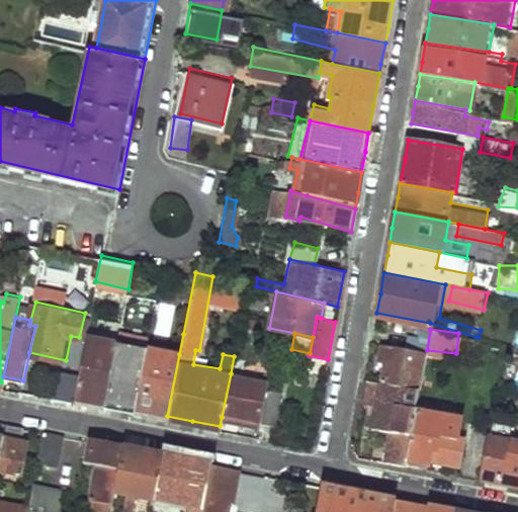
[(91,401),(104,403),(105,397),(117,343),(85,337),(73,397),(91,401)]
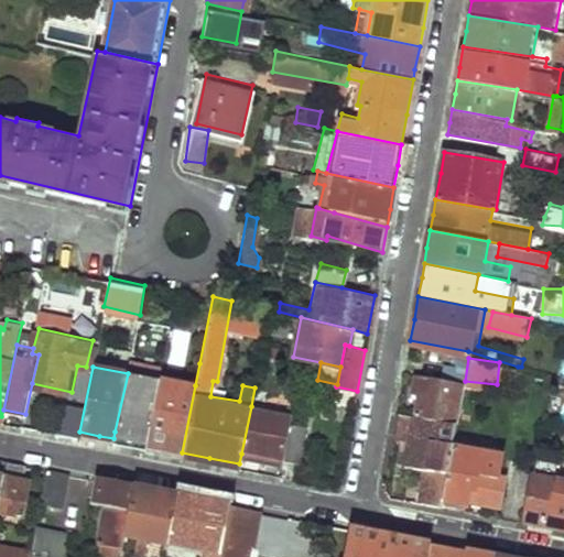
[(128,373),(115,432),(149,437),(160,382),(160,377),(129,369),(128,373)]
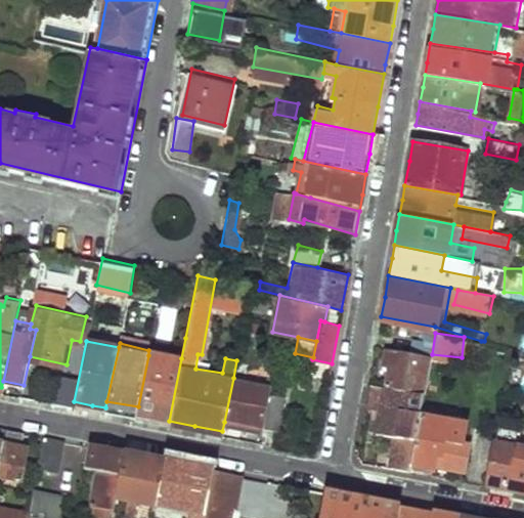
[(389,363),(386,385),(423,391),(430,356),(384,347),(382,362),(389,363)]
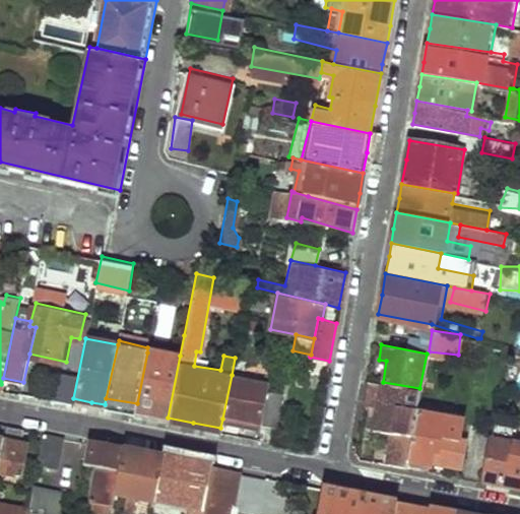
[(166,380),(158,379),(163,356),(147,352),(137,403),(135,410),(150,413),(168,418),(180,356),(173,354),(171,354),(166,380)]
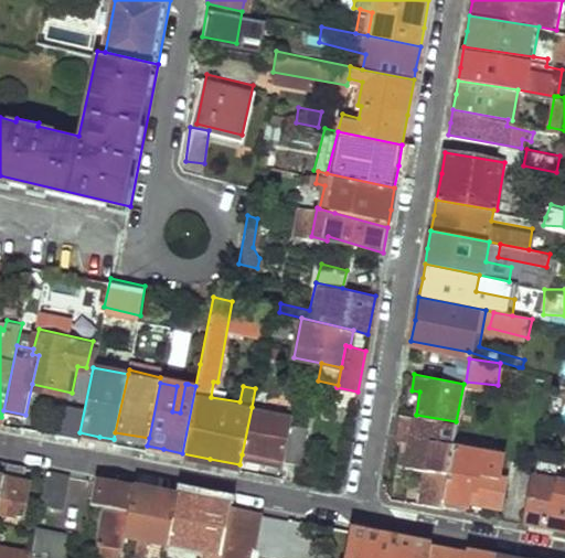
[(252,407),(242,454),(286,463),(286,459),(290,420),(291,415),(252,407)]
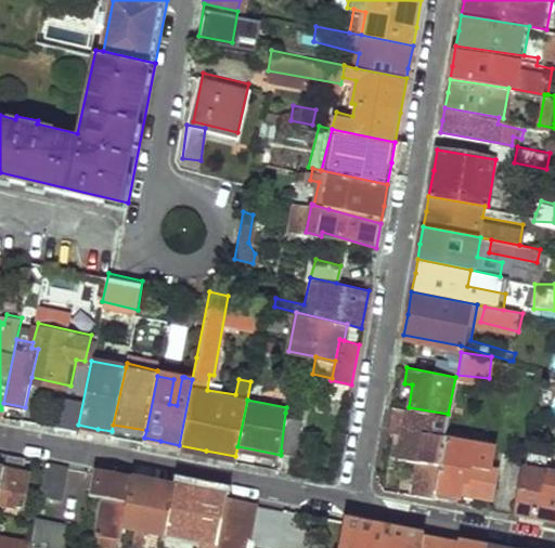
[(403,426),(398,455),(412,457),(420,465),(426,460),(439,464),(444,435),(448,414),(409,407),(391,404),(388,422),(403,426)]
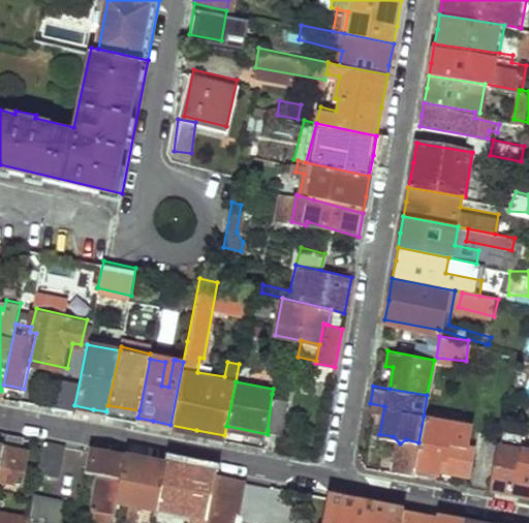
[(272,394),(268,430),(281,432),(285,397),(272,394)]
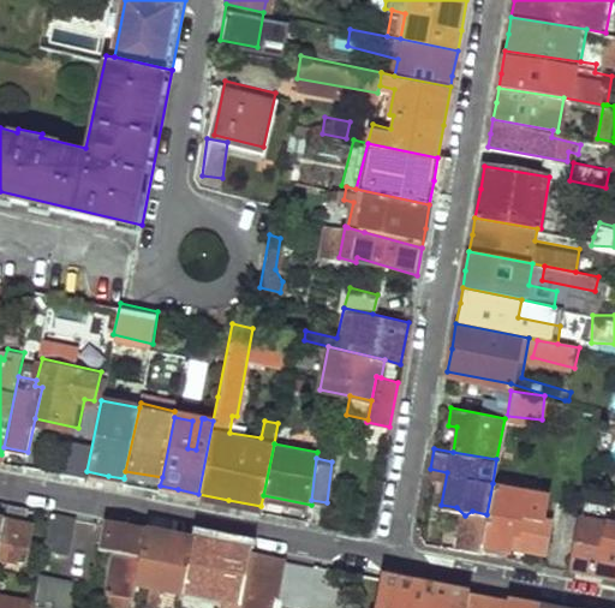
[(493,483),(487,514),(481,544),(511,549),(512,544),(537,549),(547,494),(493,483)]
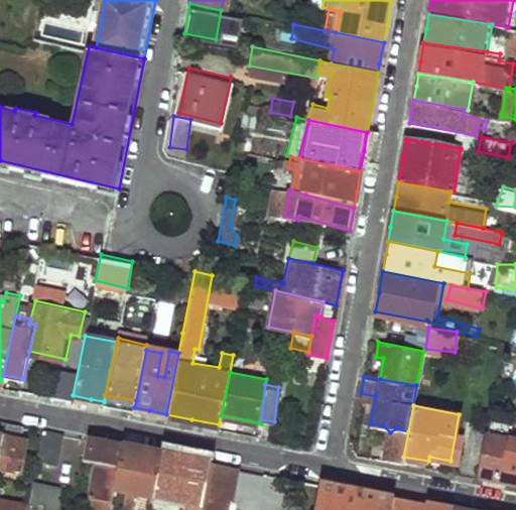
[(1,432),(0,437),(0,472),(2,473),(3,465),(20,469),(26,436),(22,435),(25,422),(13,420),(4,418),(1,432)]
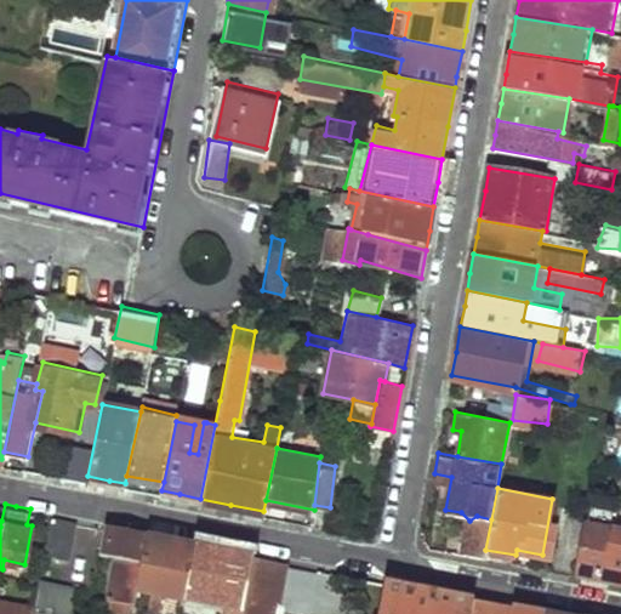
[(50,513),(44,550),(69,552),(75,518),(50,513)]
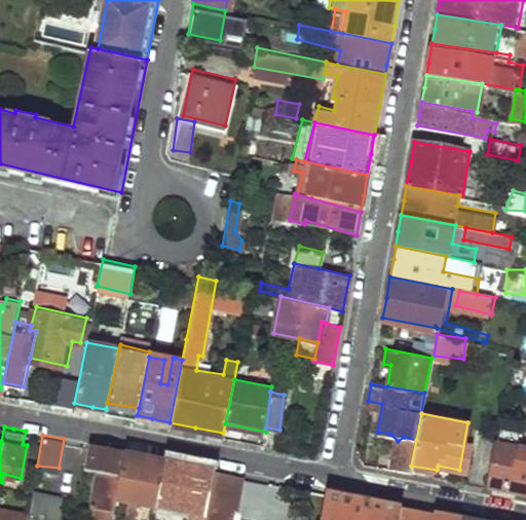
[(398,441),(393,468),(410,471),(411,466),(416,440),(404,437),(398,441)]
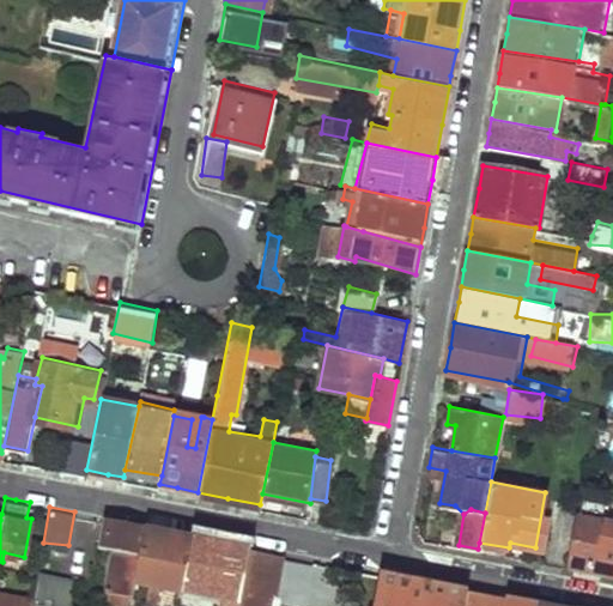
[(612,521),(580,515),(569,565),(612,571),(612,521)]
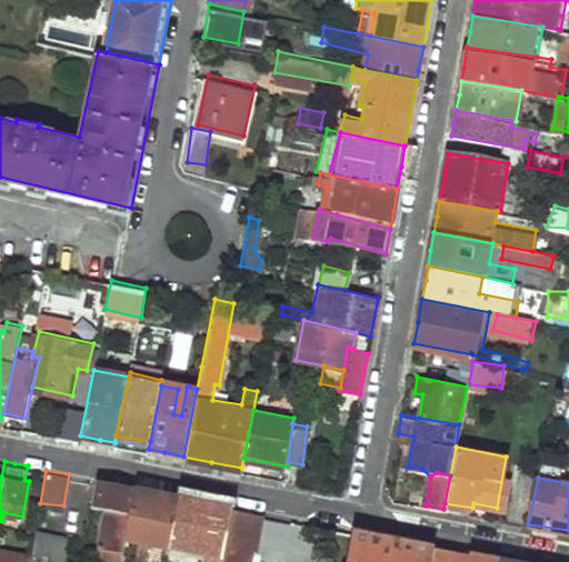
[(96,480),(91,504),(108,508),(98,545),(101,547),(98,561),(120,561),(137,488),(117,483),(96,480)]
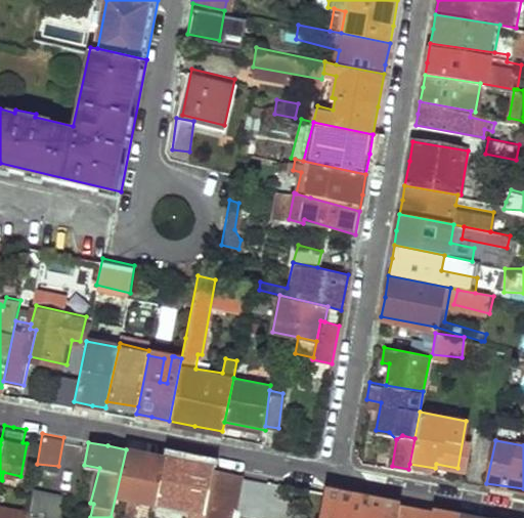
[(126,449),(111,517),(123,517),(130,494),(155,500),(165,457),(147,454),(126,449)]
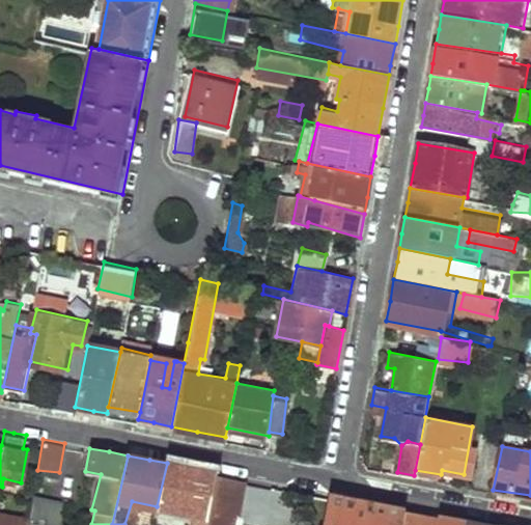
[(167,463),(157,506),(180,513),(178,520),(187,522),(189,514),(199,516),(196,524),(205,524),(212,501),(218,473),(193,468),(167,463)]
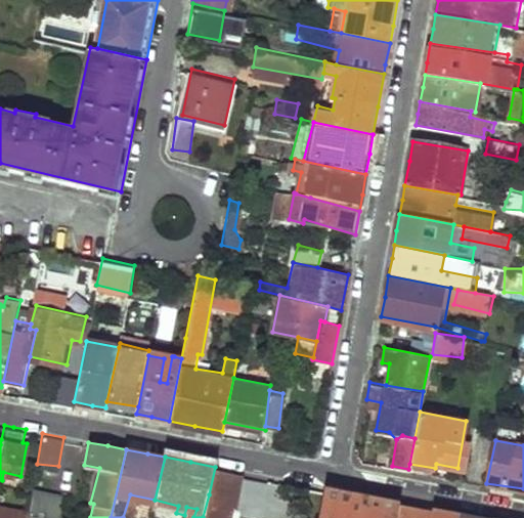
[(215,467),(209,494),(244,504),(250,474),(215,467)]
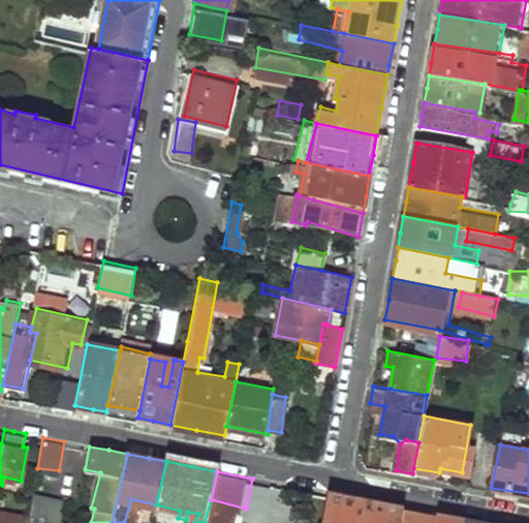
[(56,522),(63,496),(35,492),(29,516),(27,522),(56,522)]
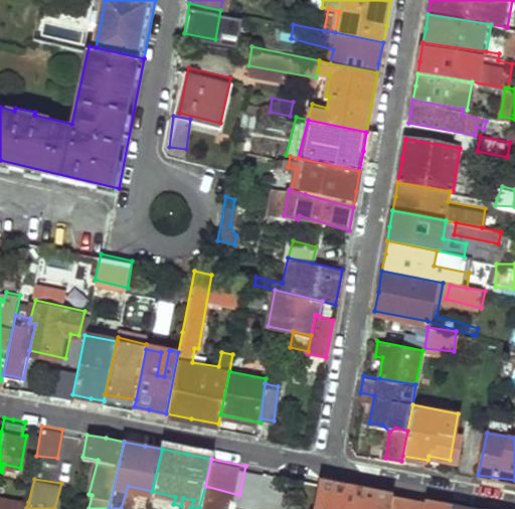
[(321,481),(315,508),(333,508),(338,484),(321,481)]
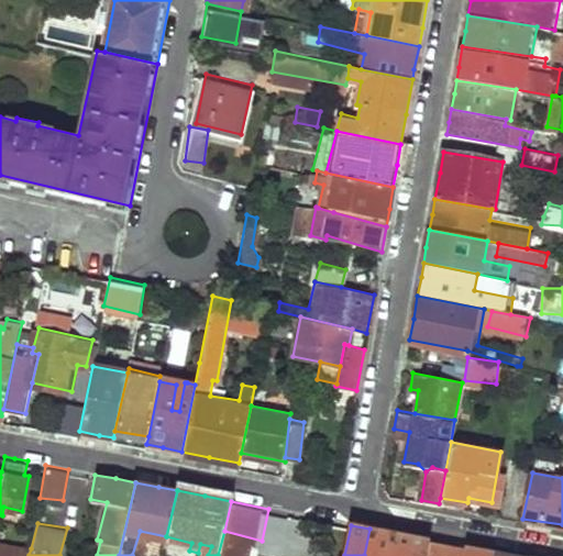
[(370,529),(364,555),(428,555),(431,536),(414,533),(393,529),(392,533),(370,529)]
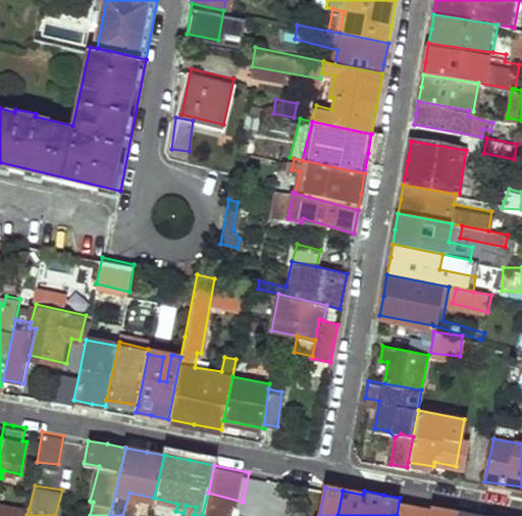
[(400,498),(397,515),(428,515),(430,504),(417,501),(400,498)]
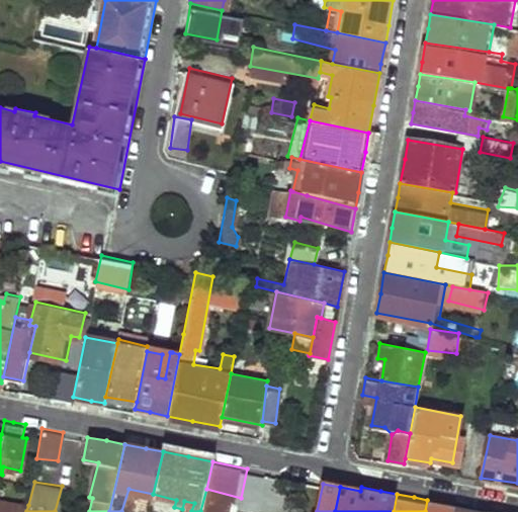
[(0,499),(0,511),(26,511),(28,505),(0,499)]
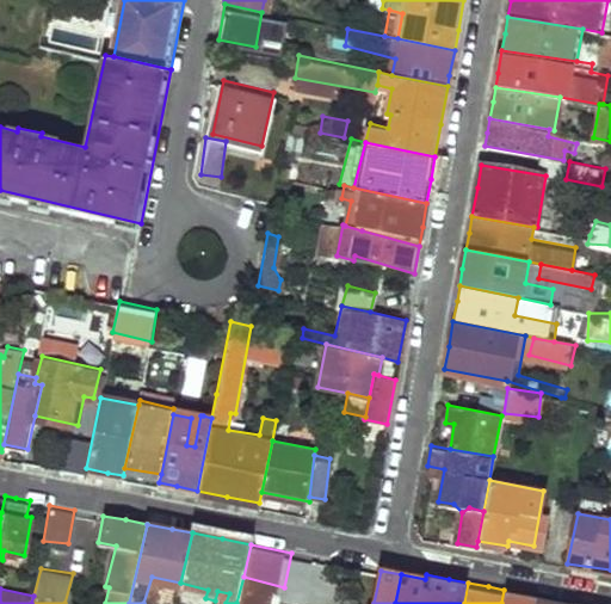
[(504,590),(501,603),(534,603),(536,596),(522,593),(504,590)]
